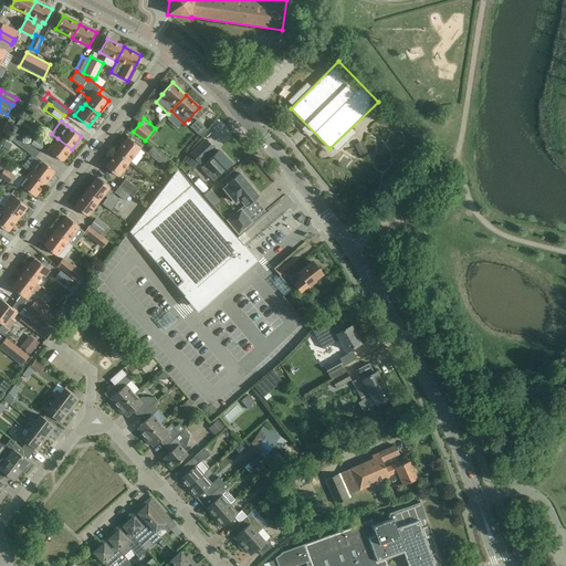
[(197,121),(190,127),(198,135),(205,128),(197,121)]
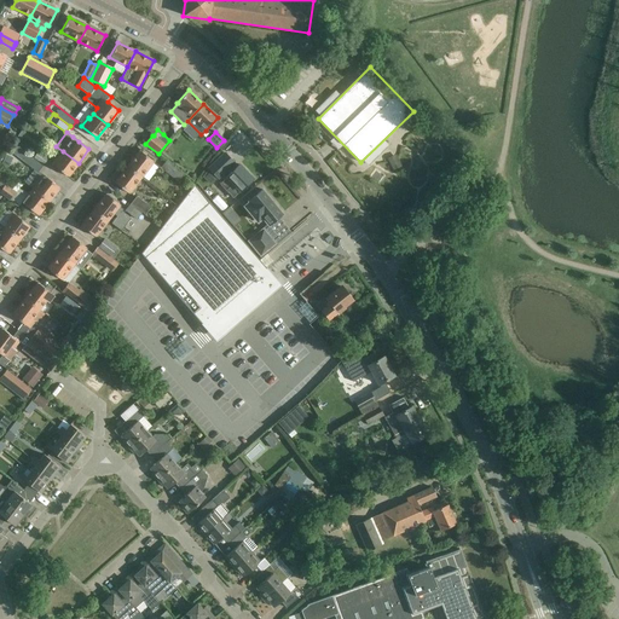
[(16,144),(10,151),(22,161),(34,171),(38,172),(42,166),(16,144)]
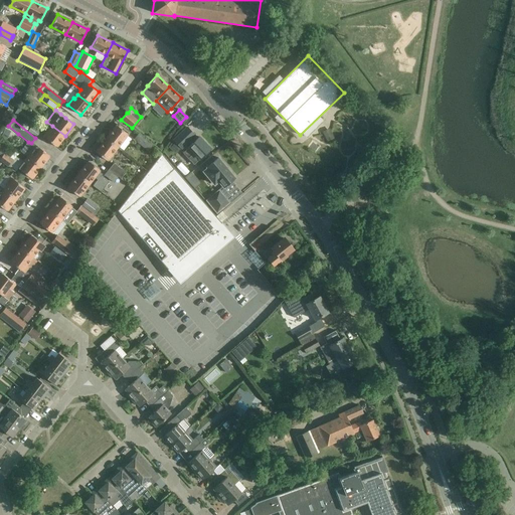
[(106,139),(117,148),(128,134),(116,125),(106,139)]
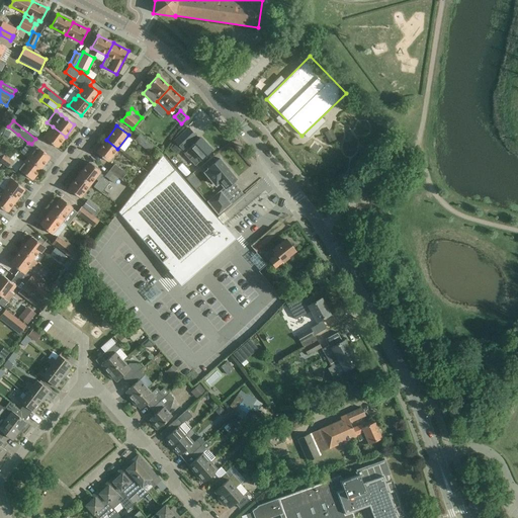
[(40,133),(31,126),(27,132),(35,138),(40,133)]
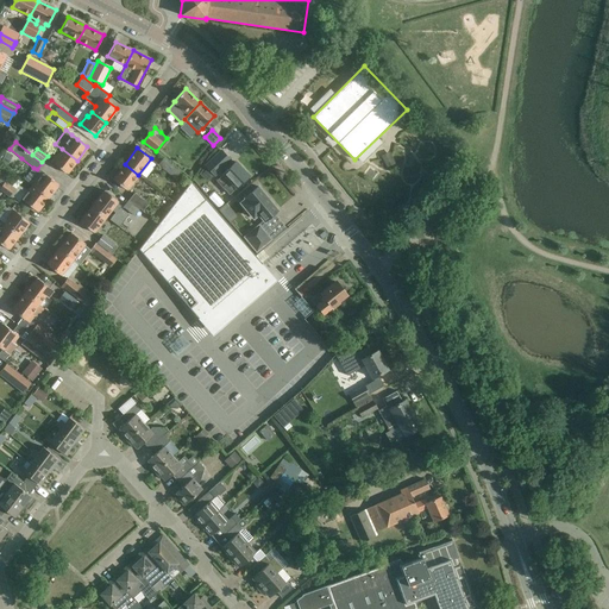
[(67,174),(77,161),(62,149),(58,154),(57,152),(50,162),(67,174)]
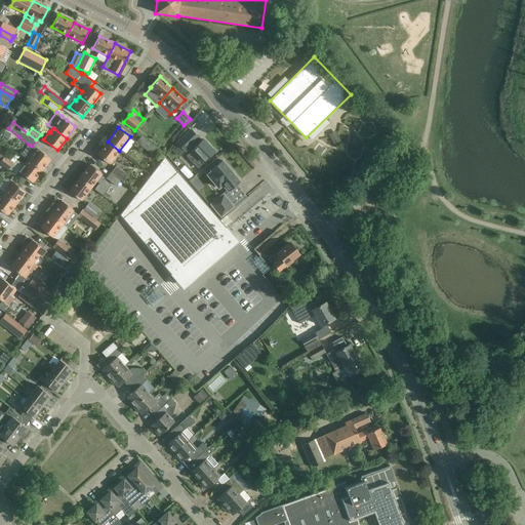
[(190,129),(176,143),(186,151),(199,137),(190,129)]
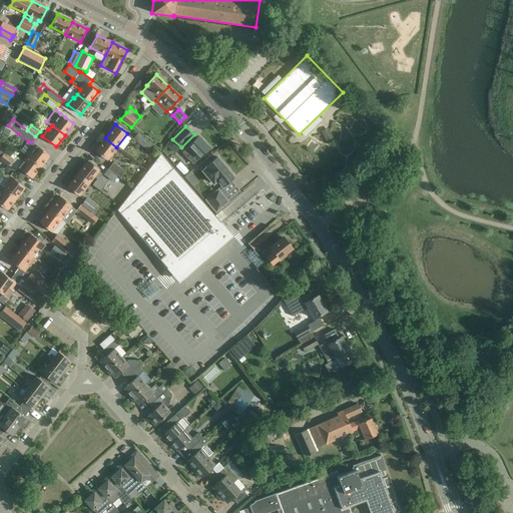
[(147,150),(152,144),(137,133),(133,139),(147,150)]
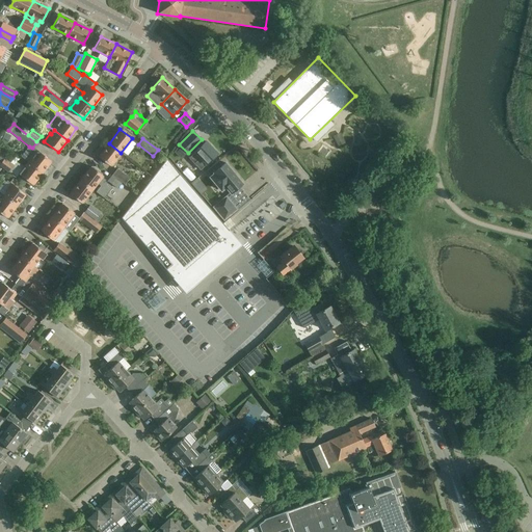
[(206,141),(197,149),(194,152),(194,153),(189,158),(201,170),(217,154),(206,141)]
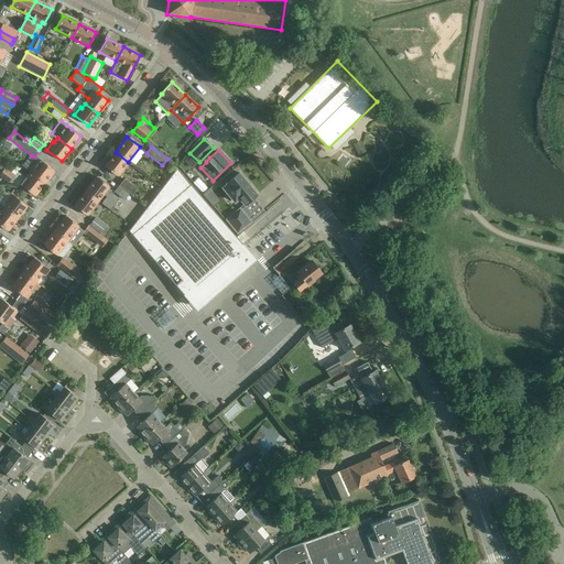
[(117,176),(128,162),(116,152),(105,166),(117,176)]
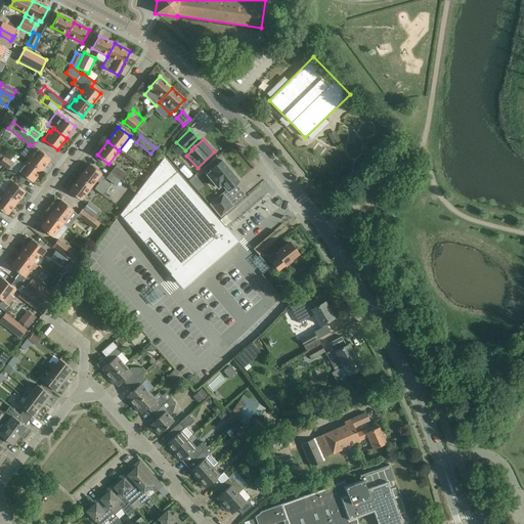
[(32,156),(29,161),(41,170),(50,159),(37,147),(31,155),(32,156)]
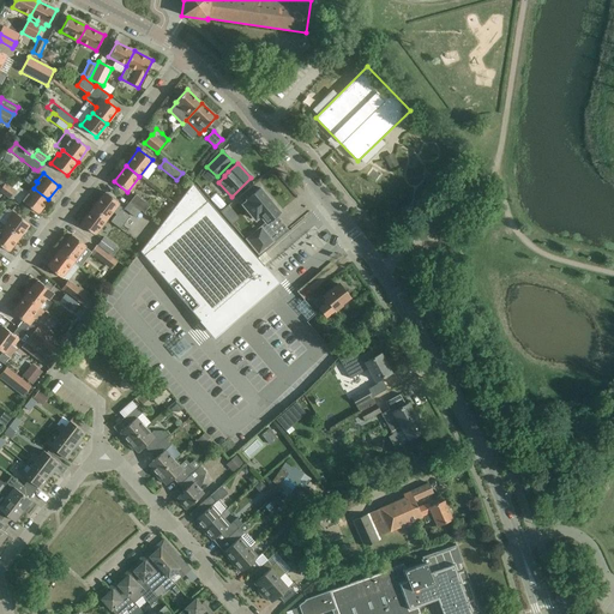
[(1,180),(0,180),(0,191),(10,199),(16,191),(5,182),(5,184),(1,180)]
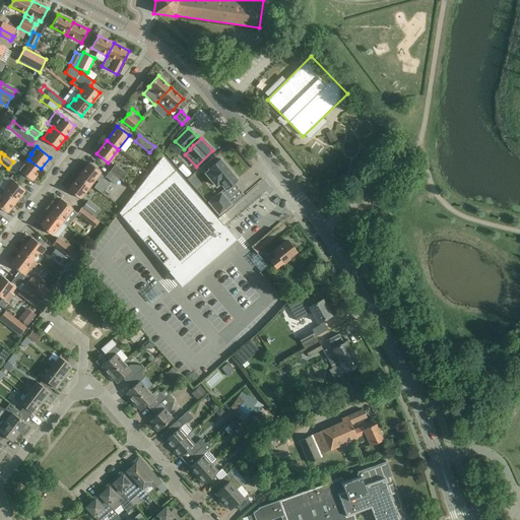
[(164,155),(118,213),(119,213),(168,271),(174,278),(185,279),(228,243),(229,232),(229,231),(225,226),(218,218),(164,155)]
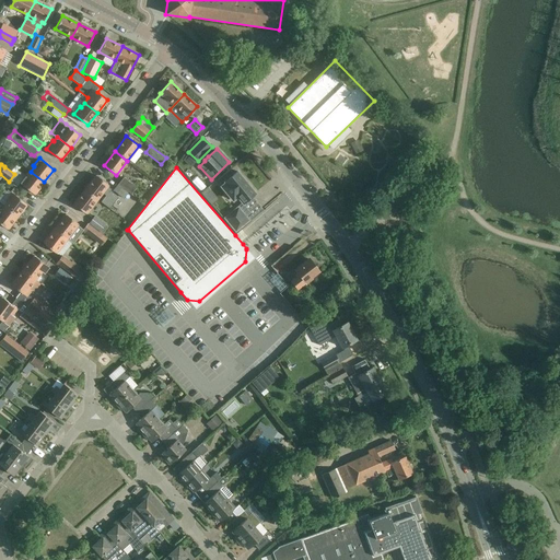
[(230,170),(217,179),(221,185),(221,186),(232,200),(237,197),(243,203),(255,193),(237,172),(233,174),(230,170)]
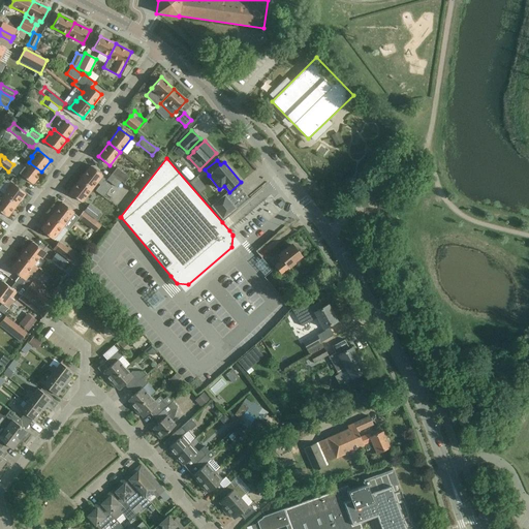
[(41,172),(29,162),(25,166),(24,166),(19,173),(32,184),(41,172)]
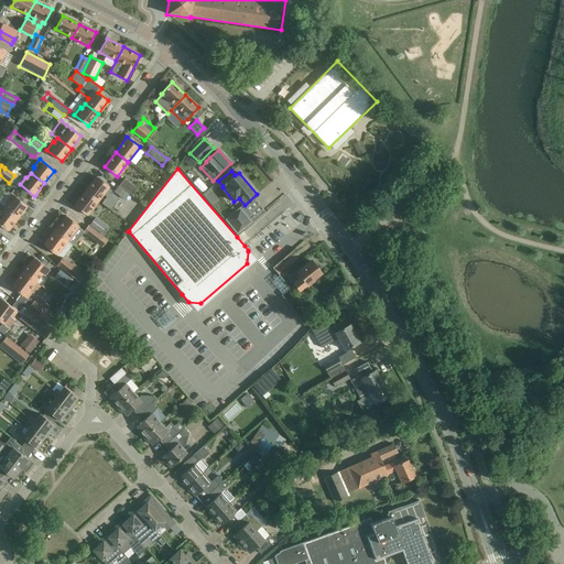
[(85,192),(98,201),(104,194),(107,197),(101,204),(110,210),(119,199),(110,193),(112,191),(108,188),(109,186),(97,176),(85,192)]
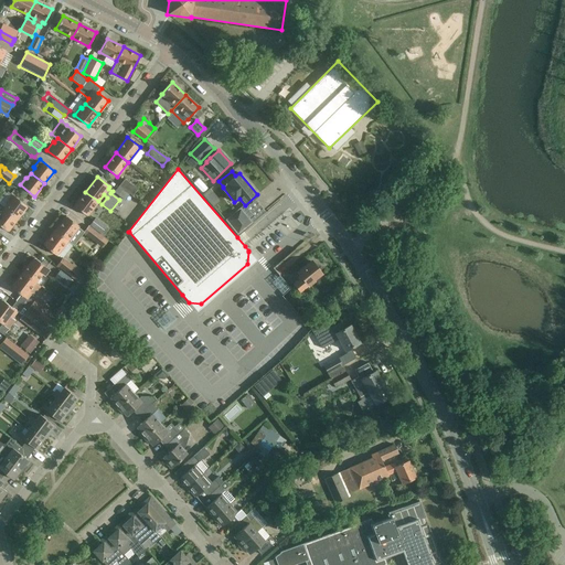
[(119,187),(129,194),(132,196),(137,189),(125,179),(119,187)]
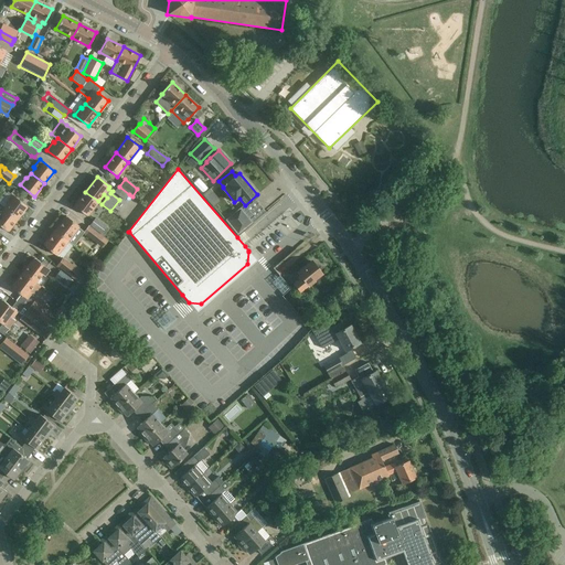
[(129,194),(119,187),(118,185),(114,192),(125,200),(129,194)]
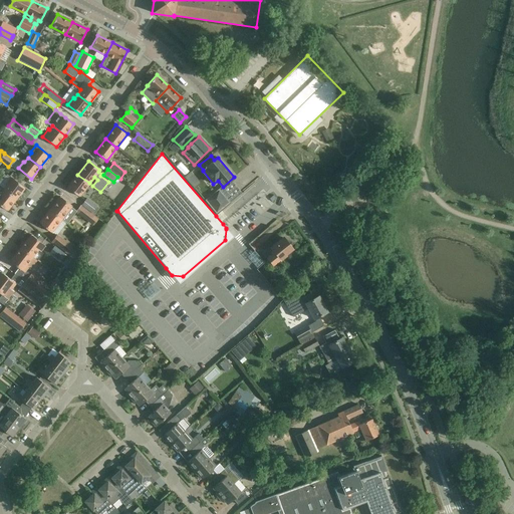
[(89,183),(77,175),(67,188),(79,197),(89,183)]
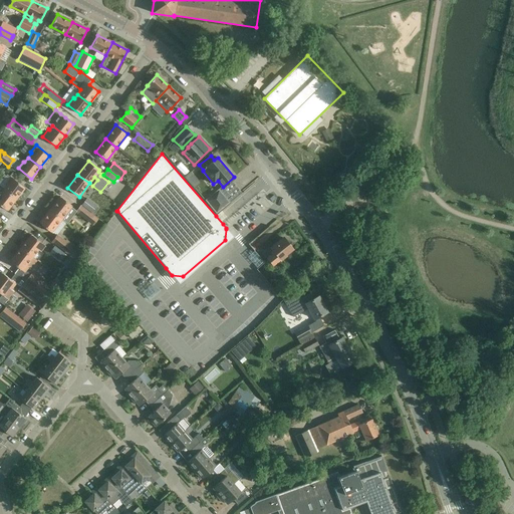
[(6,186),(3,190),(15,199),(24,188),(11,177),(5,185),(6,186)]
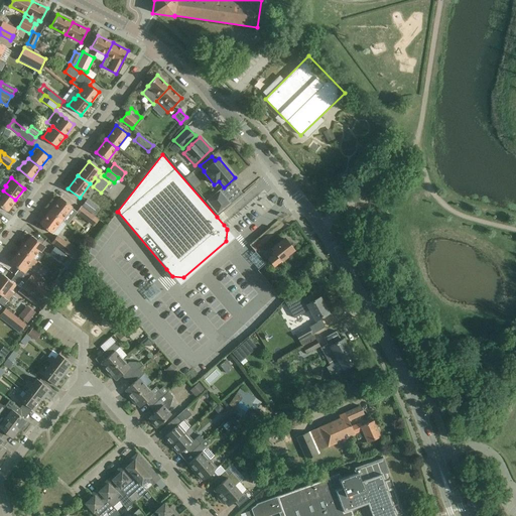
[(15,200),(3,190),(0,195),(0,206),(7,212),(15,200)]
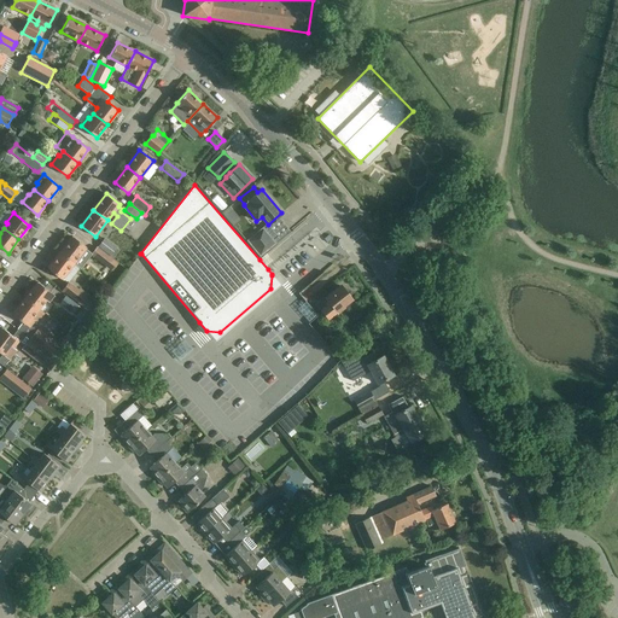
[(262,228),(260,231),(248,240),(260,256),(275,243),(262,228)]
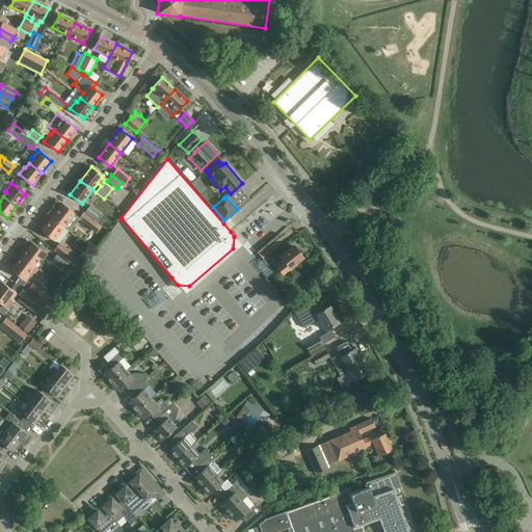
[(52,218),(63,228),(75,213),(62,204),(52,218)]
